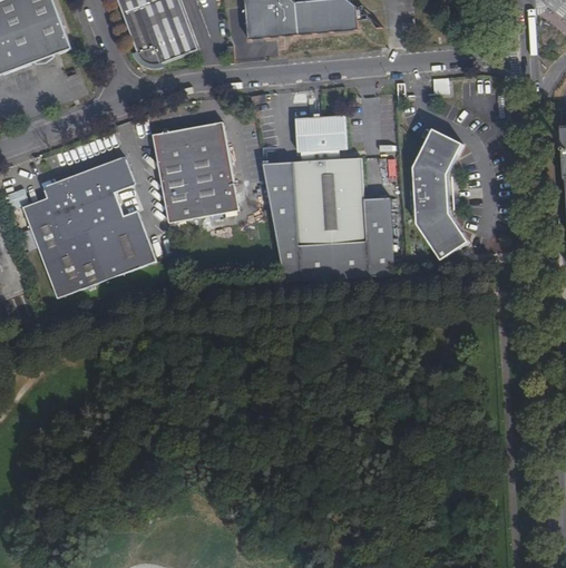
[(0,0),(0,75),(69,49),(50,0),(0,0)]
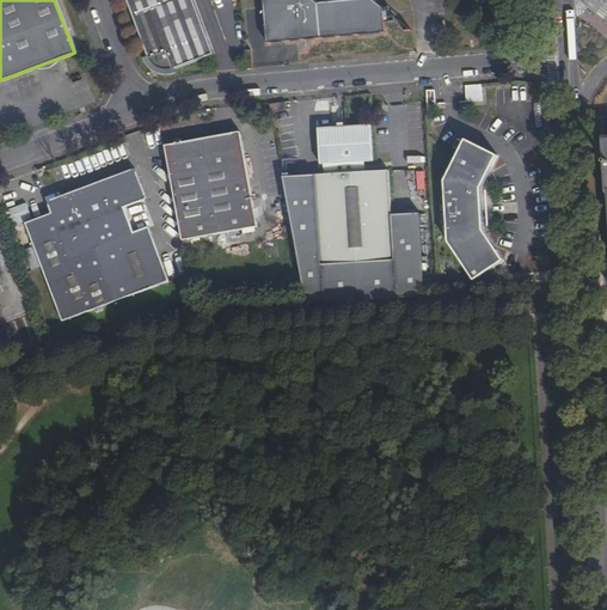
[(206,52),(207,54),(210,53),(190,0),(124,0),(149,62),(158,69),(165,69),(192,60),(191,56),(206,52)]
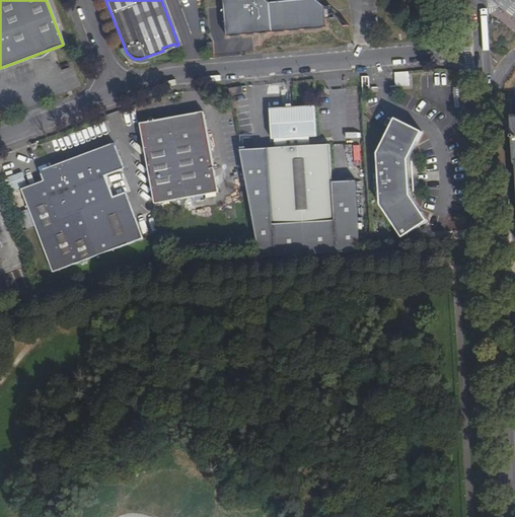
[(219,0),(223,35),(324,26),(322,5),(316,0),(280,0),(268,1),(268,0),(219,0)]
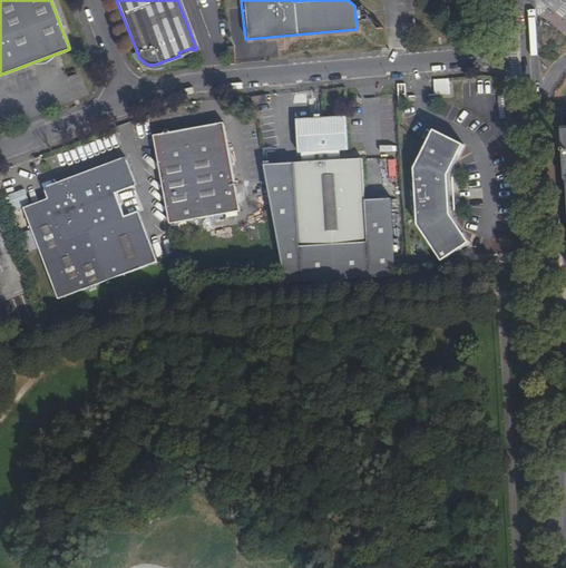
[(430,76),(431,92),(447,92),(446,76),(430,76)]
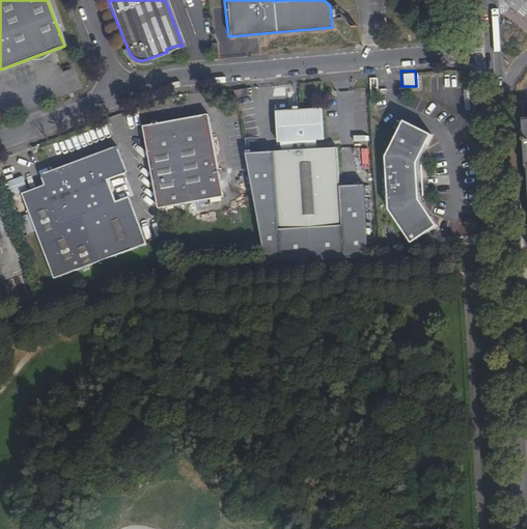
[(338,196),(334,144),(312,146),(312,138),(322,138),(319,108),(273,111),(275,141),(278,141),(278,150),(243,154),(262,262),(366,256),(362,194),(338,196)]
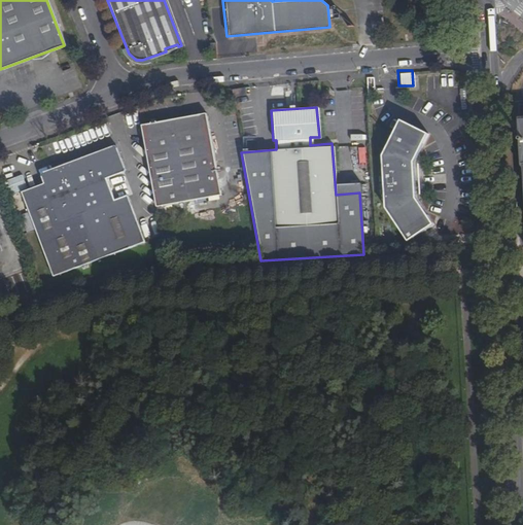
[(153,200),(154,205),(219,194),(204,112),(139,124),(143,144),(153,200)]
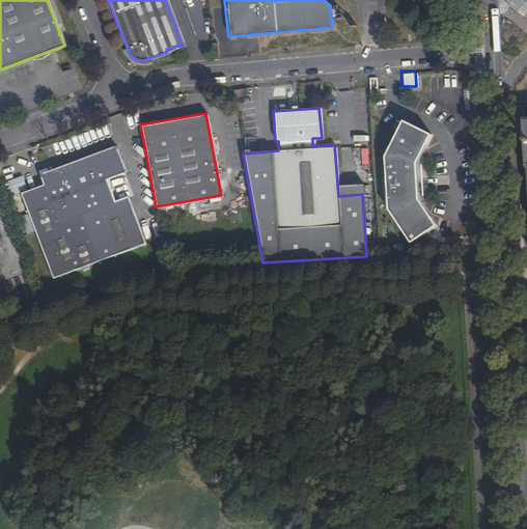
[(400,118),(383,155),(386,207),(410,241),(435,223),(417,197),(415,161),(428,132),(400,118)]
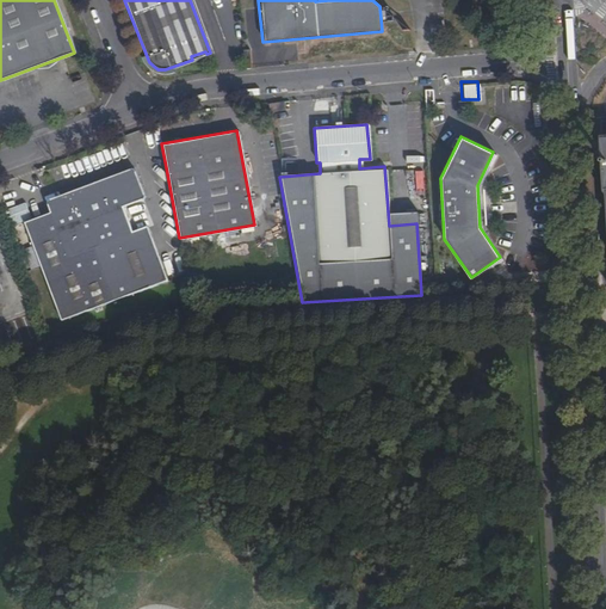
[(141,198),(131,173),(99,186),(97,191),(76,200),(75,196),(70,194),(50,201),(49,204),(50,210),(22,221),(60,319),(165,278),(144,223),(130,229),(121,205),(141,198)]
